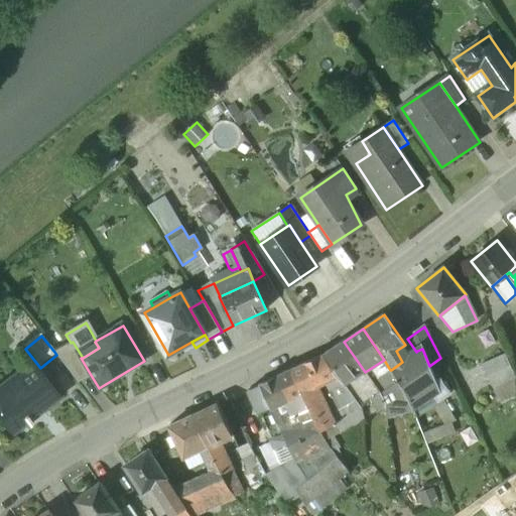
[(71,343),(54,352),(56,355),(78,383),(91,375),(81,358),(83,358),(73,342),(71,343)]
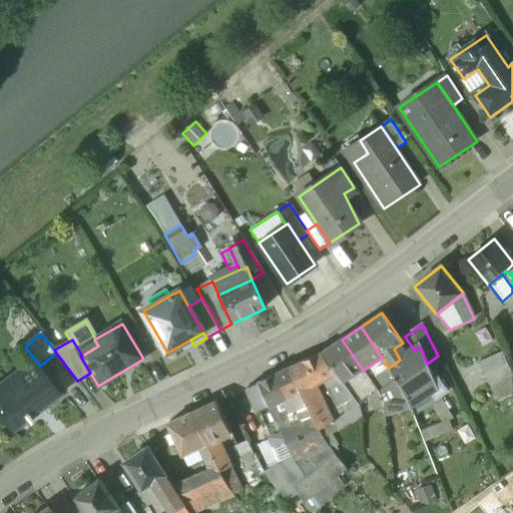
[(363,370),(342,340),(322,354),(337,374),(343,381),(352,375),(362,390),(372,383),(363,370)]
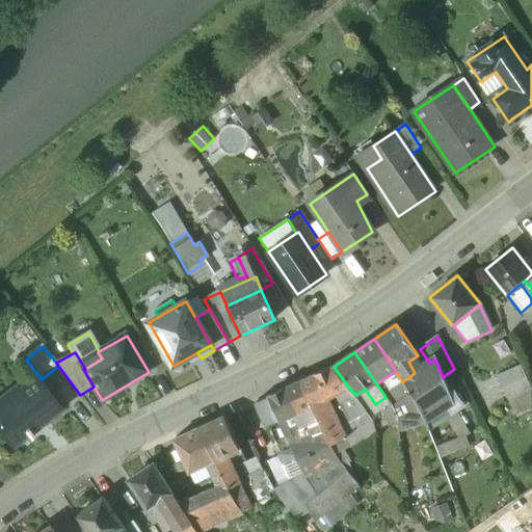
[(435,360),(430,362),(429,363),(415,373),(403,381),(403,382),(411,395),(416,401),(423,418),(428,416),(434,417),(435,409),(440,407),(447,409),(448,401),(451,400),(443,377),(435,360)]
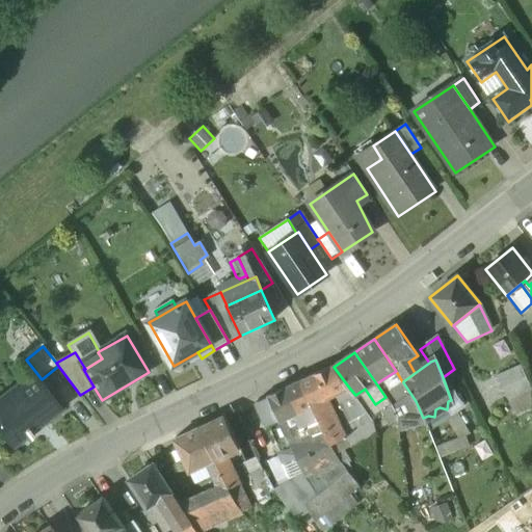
[(521,366),(497,376),(509,401),(531,392),(521,366)]
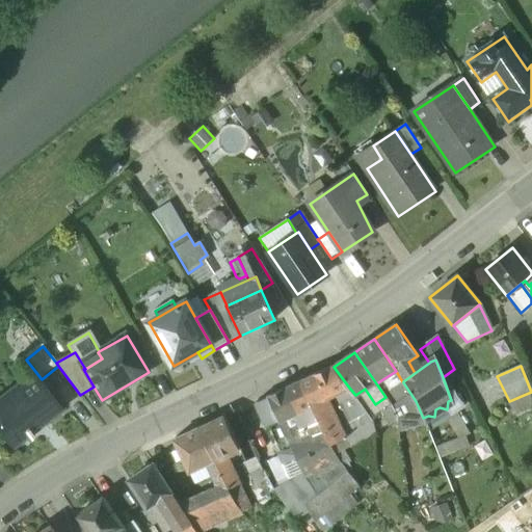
[(341,427),(327,398),(349,388),(334,367),(299,381),(322,431),(324,435),(341,427)]
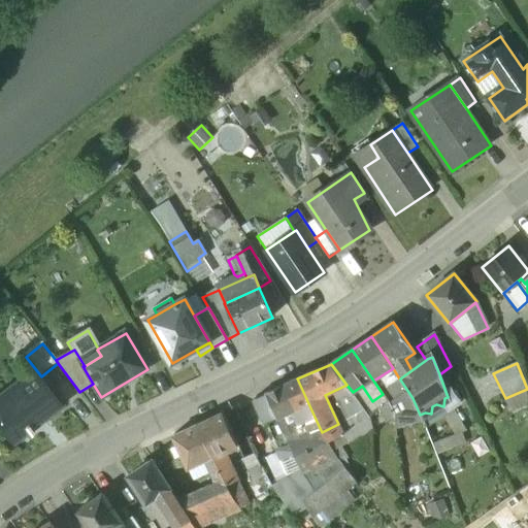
[(34,376),(0,401),(0,426),(12,443),(27,432),(29,435),(33,433),(31,430),(59,409),(34,376)]
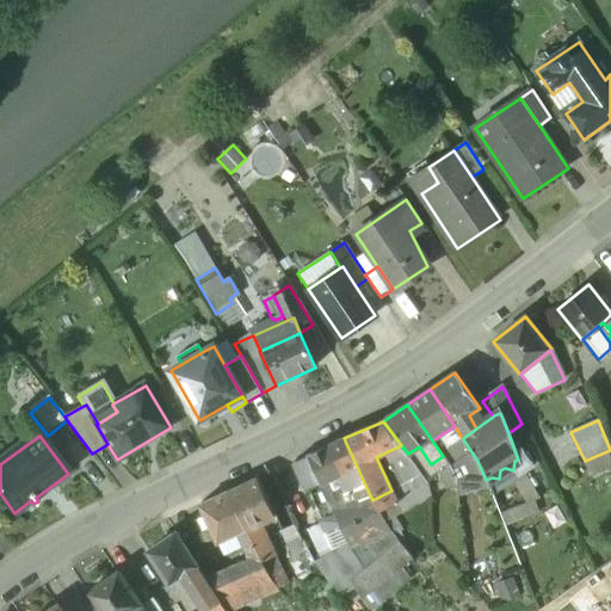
[(370,495),(344,438),(307,456),(308,456),(320,483),(338,475),(346,494),(350,492),(355,501),(356,503),(370,495)]
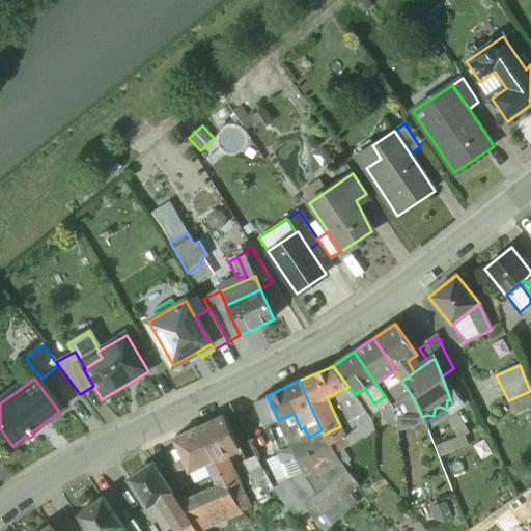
[(402,382),(384,394),(385,396),(390,404),(392,407),(411,394),(402,382)]
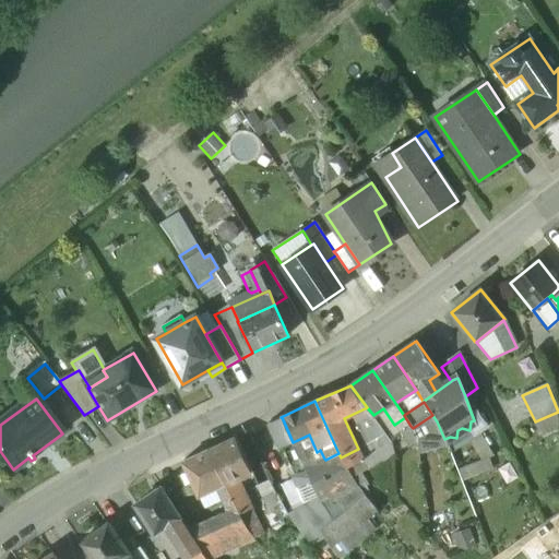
[(293,442),(282,417),(269,424),(280,448),(292,442),(293,442)]
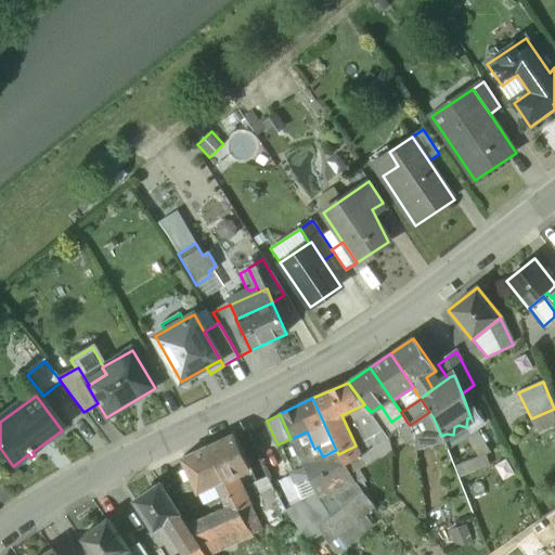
[(402,414),(391,422),(397,429),(408,423),(402,414)]
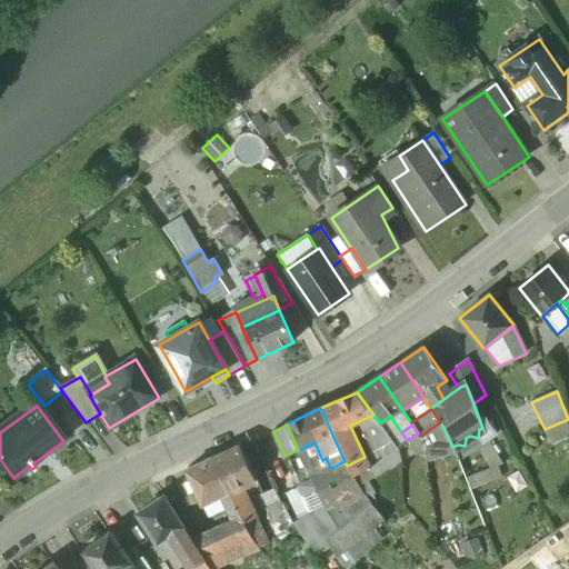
[(386,435),(371,442),(376,450),(390,442),(386,435)]
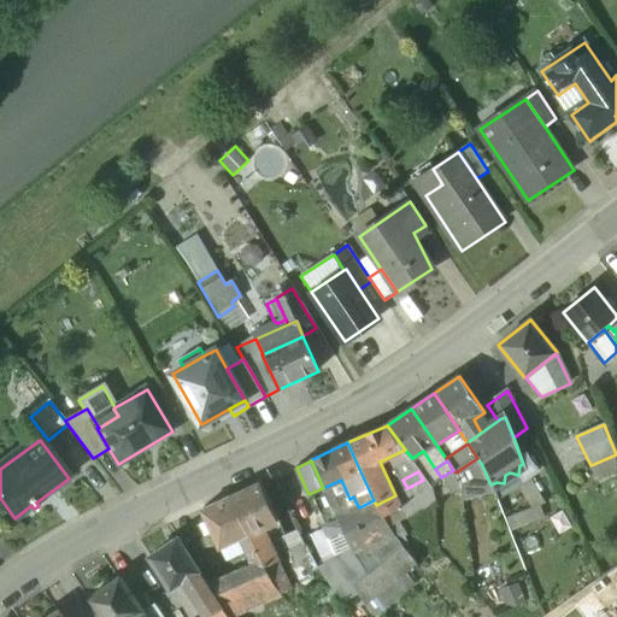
[(323,488),(322,488),(335,517),(353,509),(358,506),(353,497),(350,499),(341,480),(323,488)]
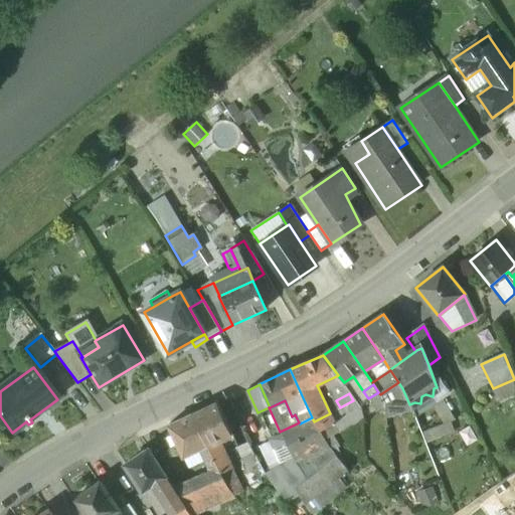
[(340,407),(330,413),(314,421),(319,432),(346,418),(360,409),(353,400),(340,407)]
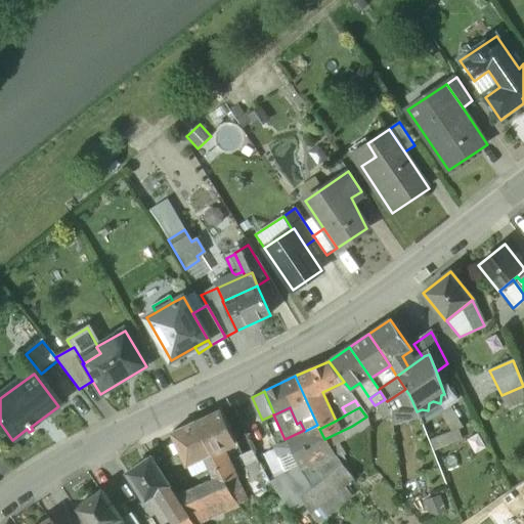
[(236,443),(221,410),(197,422),(211,454),(221,450),(236,443)]
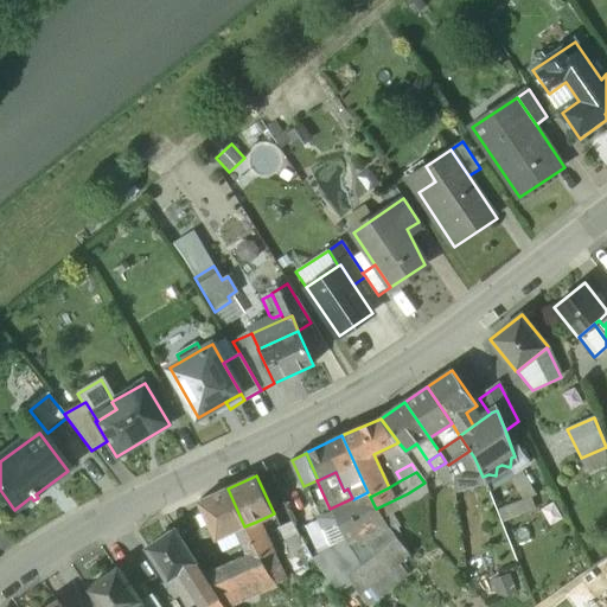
[(228,489),(199,503),(215,541),(237,531),(248,556),(256,553),(244,526),(228,489)]
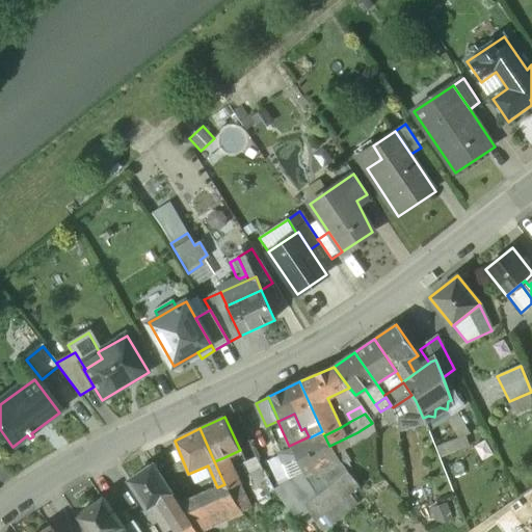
[(322,431),(310,437),(309,436),(304,439),(320,473),(340,464),(329,446),(324,435),(322,431)]
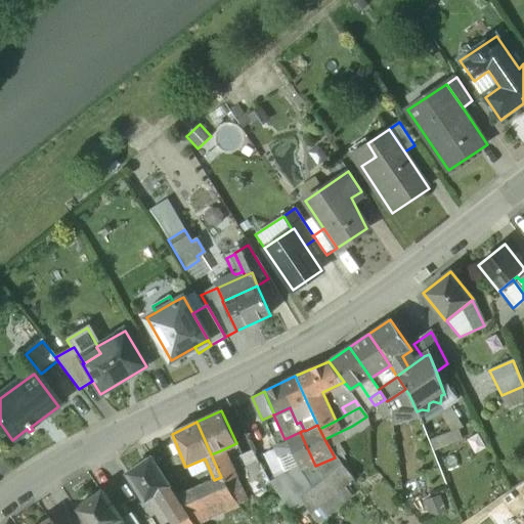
[(300,432),(285,439),(287,442),(298,467),(304,479),(317,473),(315,466),(300,432)]
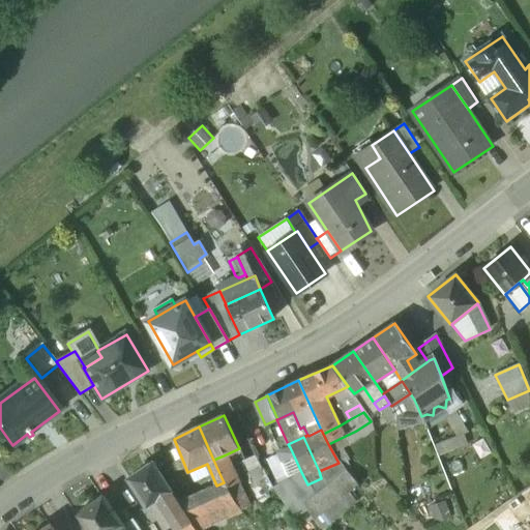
[(301,472),(290,447),(277,453),(290,479),(301,472)]
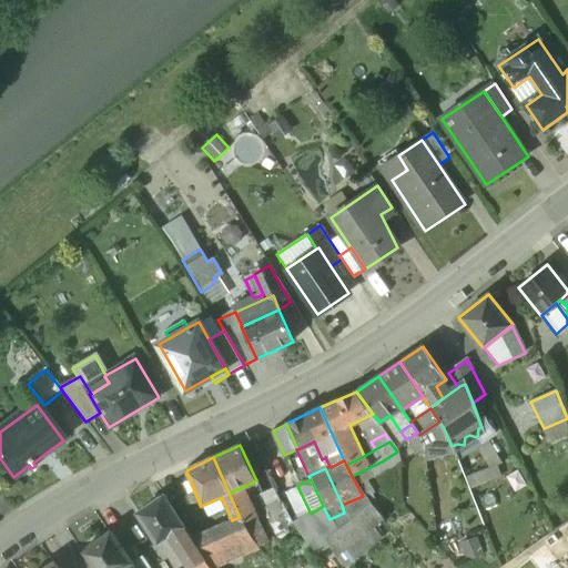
[(244,493),(242,494),(240,488),(229,493),(240,517),(242,524),(255,518),(244,493)]
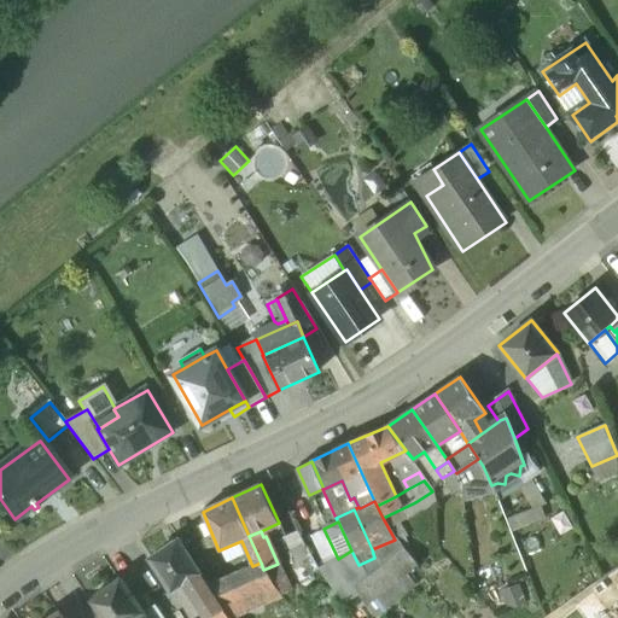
[(298,531),(286,538),(299,563),(310,557),(298,531)]
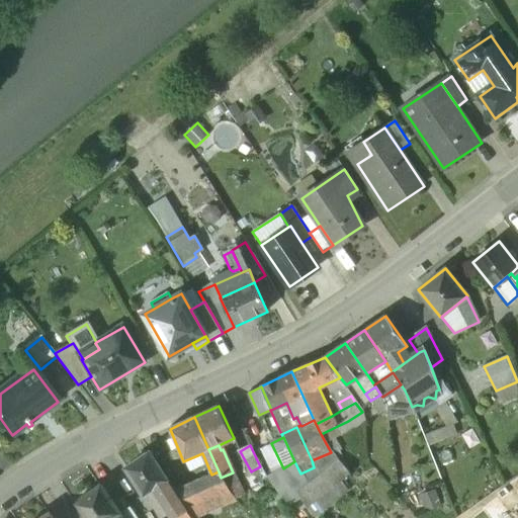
[(172,489),(149,452),(126,468),(143,495),(152,489),(156,495),(160,492),(162,496),(172,489)]
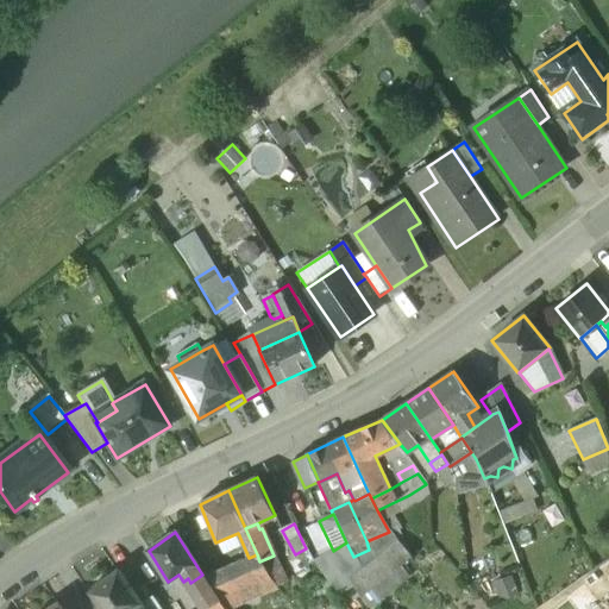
[(333,551),(313,562),(313,563),(314,562),(337,594),(350,583),(362,598),(396,570),(412,558),(389,532),(366,541),(369,550),(353,557),(346,542),(333,551)]
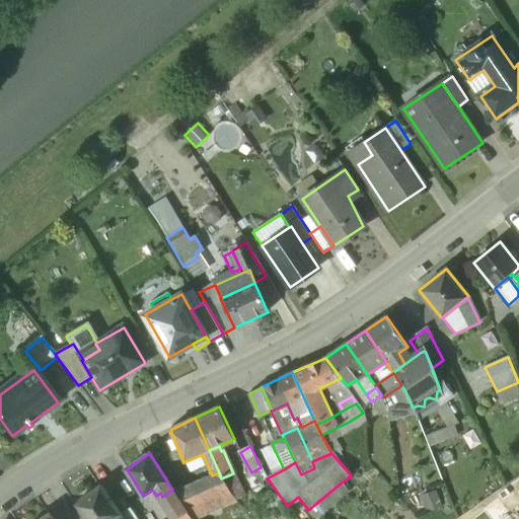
[(212,475),(174,493),(180,503),(196,494),(209,515),(235,502),(227,492),(221,478),(219,472),(212,475)]
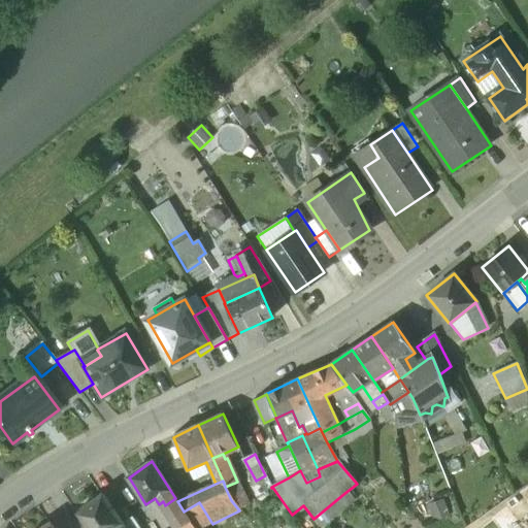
[(237,482),(225,487),(231,500),(239,510),(248,507),(237,482)]
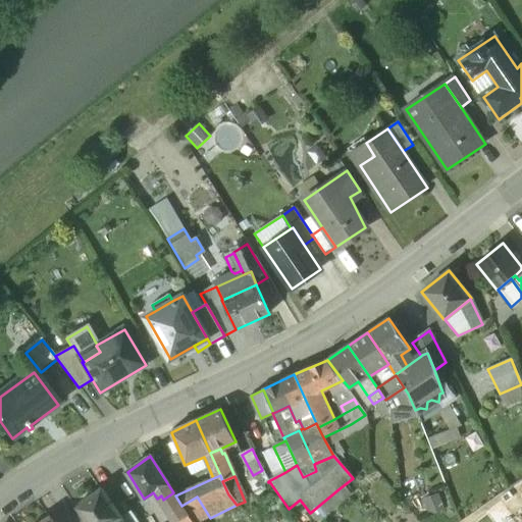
[(121,521),(119,517),(120,517),(101,488),(74,507),(82,518),(76,521),(121,521)]
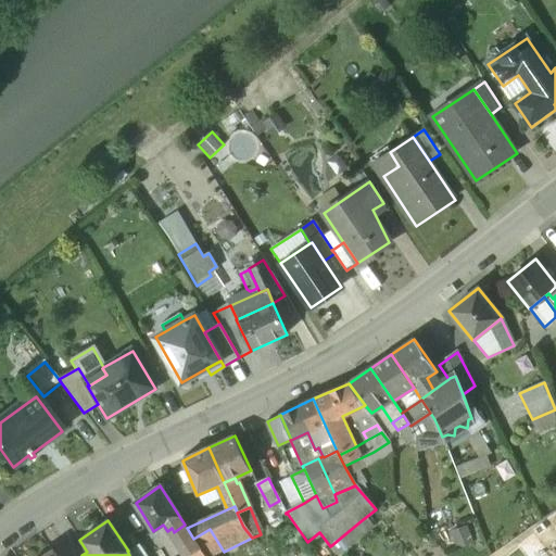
[(362,520),(330,546),(337,554),(356,538),(358,540),(369,530),(362,520)]
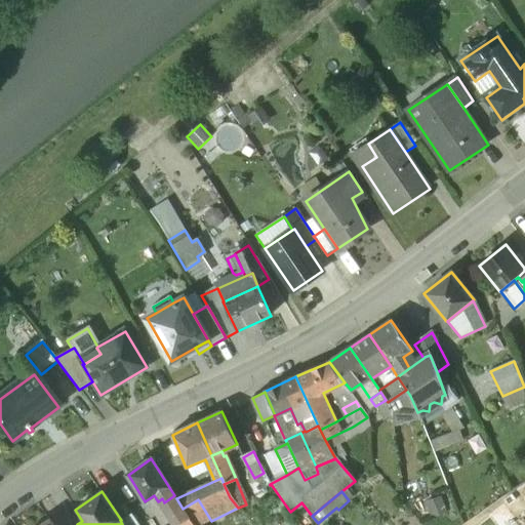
[(176,498),(174,495),(164,502),(177,524),(178,524),(189,518),(176,498)]
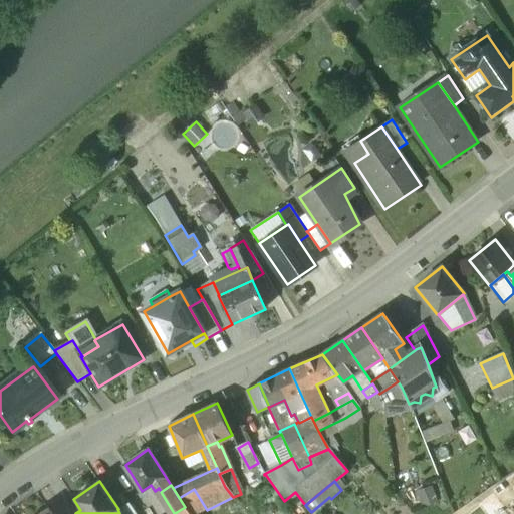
[(194,489),(179,498),(185,507),(189,513),(197,513),(207,510),(194,489)]
